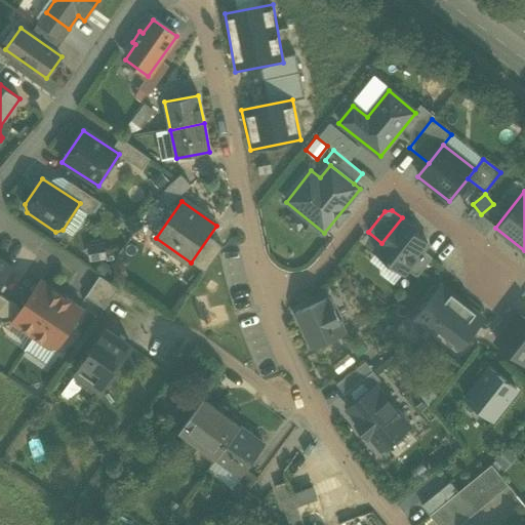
[(412,227),(402,217),(381,243),(374,252),(404,275),(407,270),(422,251),(428,244),(413,233),(412,227)]
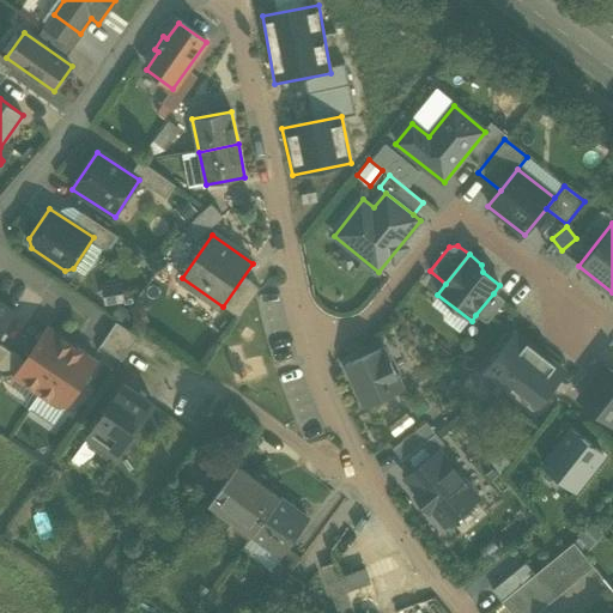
[(493,293),(475,315),(487,325),(505,302),(493,293)]
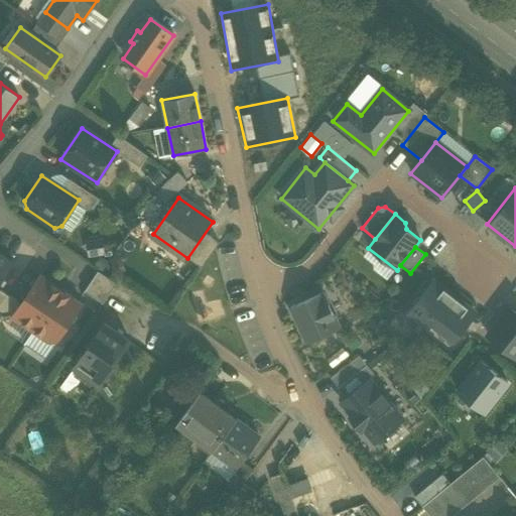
[(0,283),(14,264),(0,254),(0,283)]
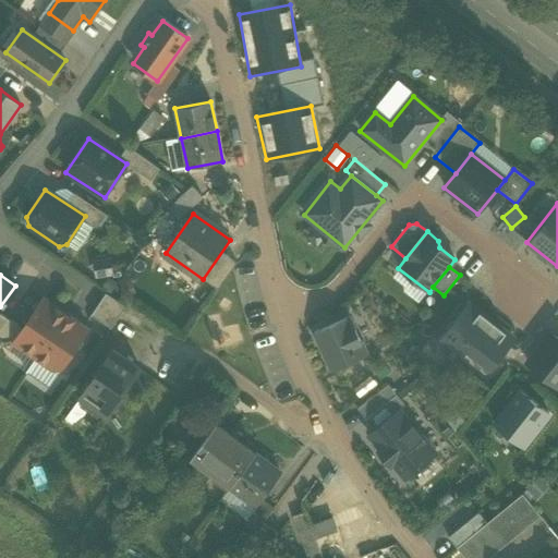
[(111,326),(125,305),(107,291),(92,312),(111,326)]
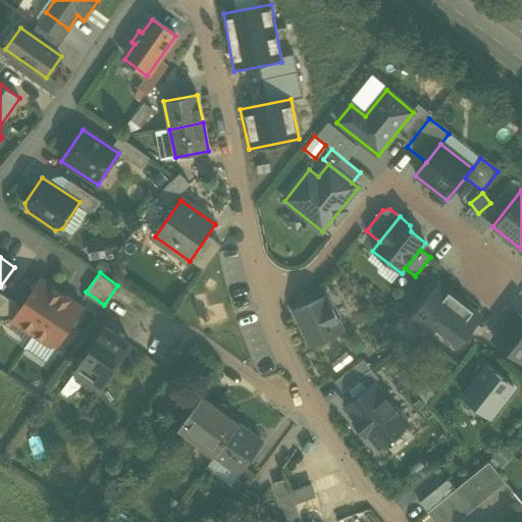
[(34,334),(61,294),(40,279),(21,308),(12,320),(13,321),(34,334)]
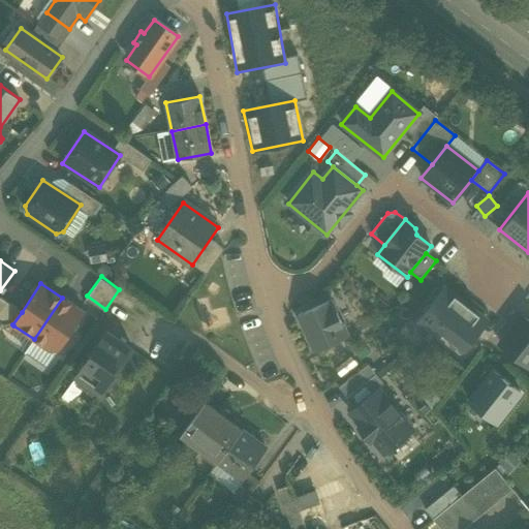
[(444,288),(413,327),(434,343),(443,331),(465,304),(444,288)]
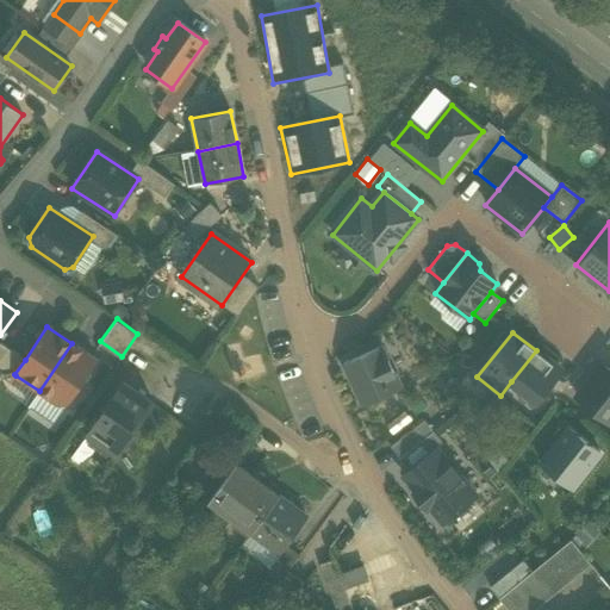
[(67,403),(97,360),(72,343),(39,391),(58,404),(67,403)]
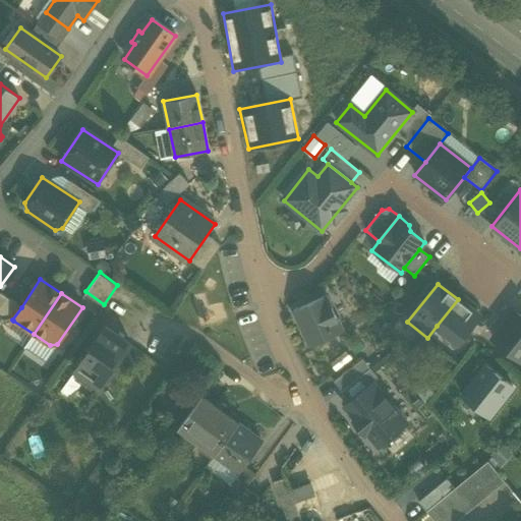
[(326,296),(293,311),(309,346),(342,331),(326,296)]
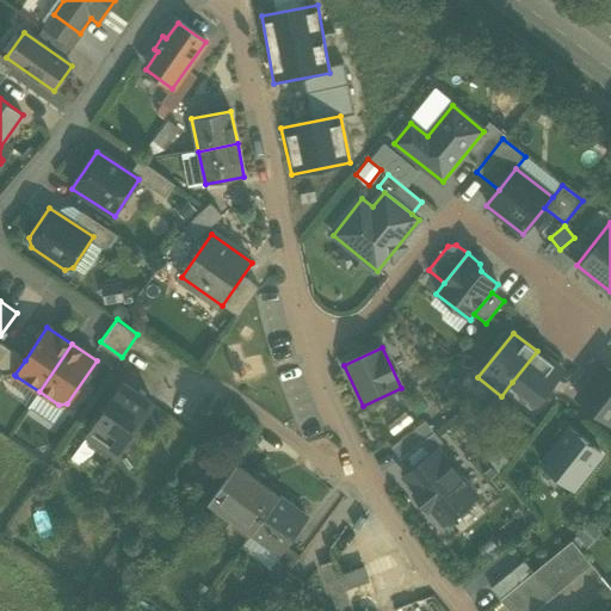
[(14,375),(25,360),(8,350),(0,360),(0,378),(2,381),(14,377),(16,376),(14,375)]
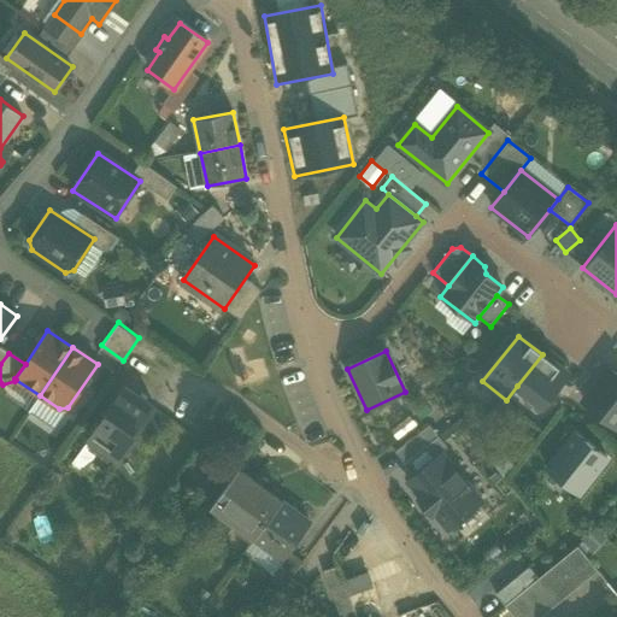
[(569,376),(542,354),(517,386),(544,407),(569,376)]
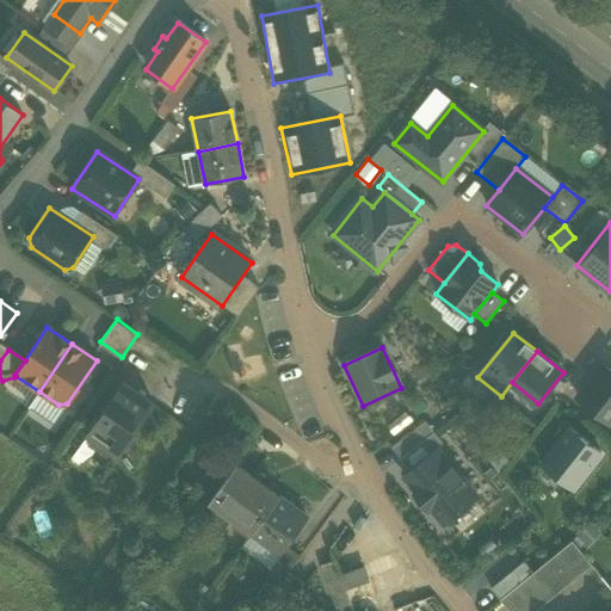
[(610,371),(604,365),(578,399),(610,424),(610,371)]
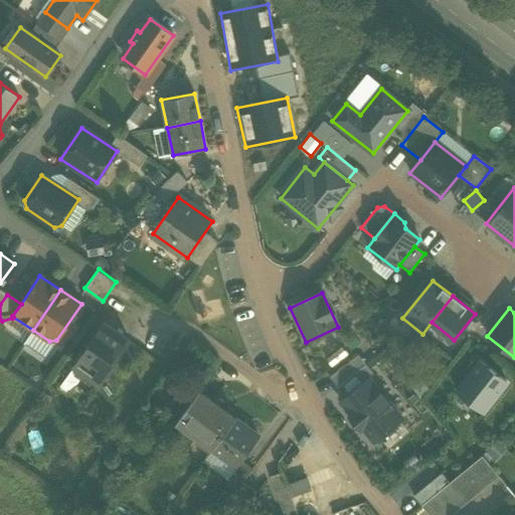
[(104,324),(74,366),(100,383),(130,341),(104,324)]
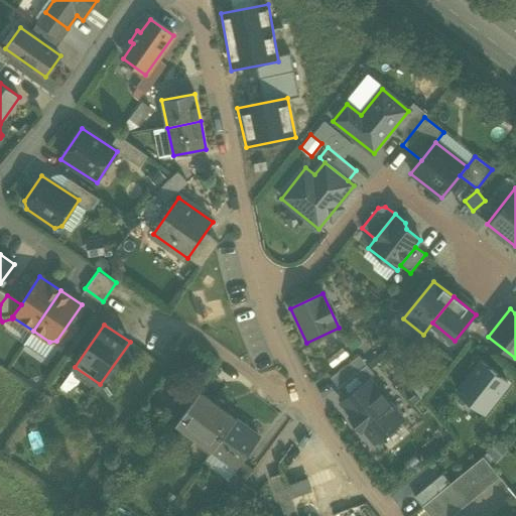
[(484,413),(508,384),(481,363),(458,392),(484,413)]
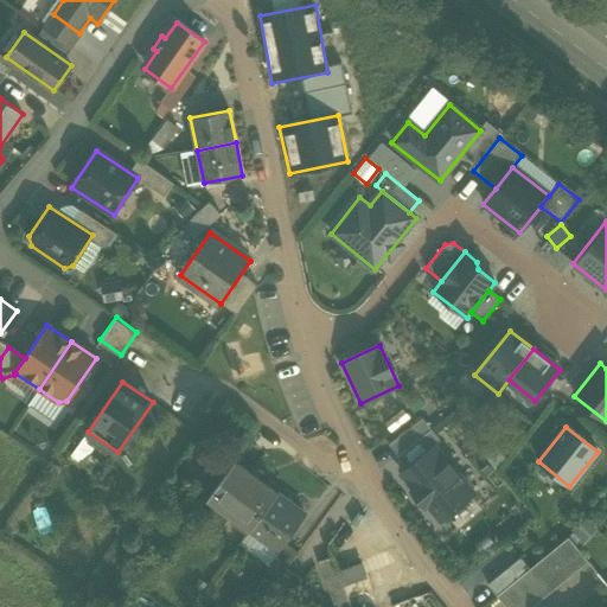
[(397,468),(439,521),(477,490),(435,438),(397,468)]
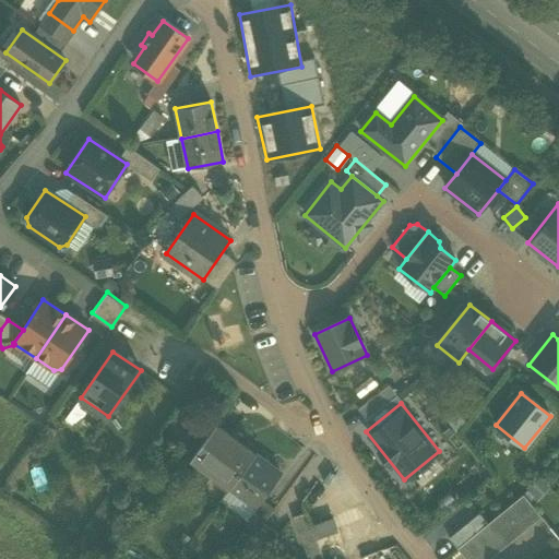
[(230,488),(256,454),(217,426),(191,461),(230,488)]
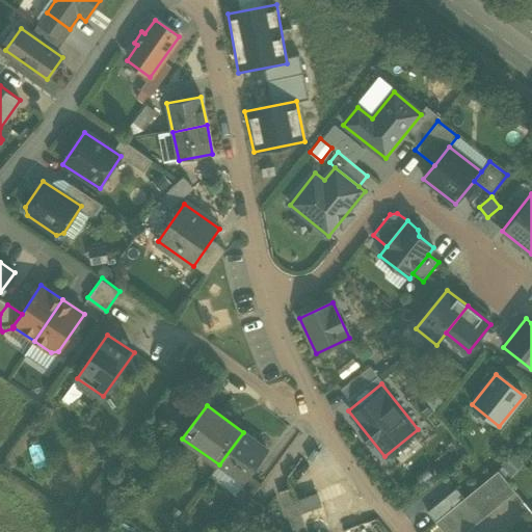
[(243,432),(219,464),(243,483),(248,476),(267,450),(243,432)]
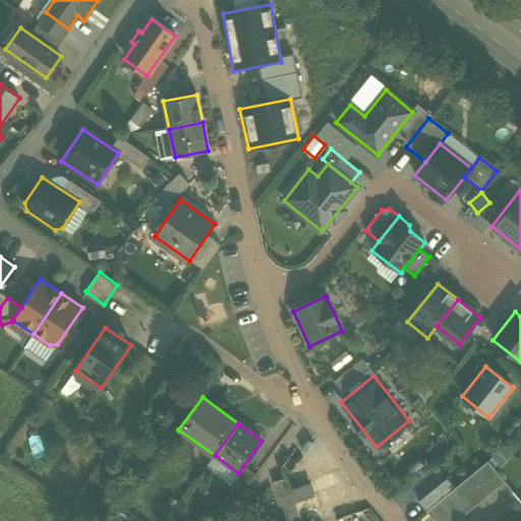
[(435,520),(455,520),(506,480),(488,459),(455,486),(447,476),(418,501),(435,520)]
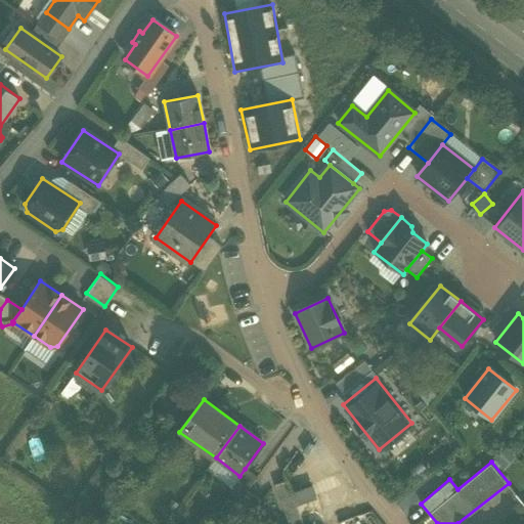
[(257,477),(245,469),(239,476),(241,476),(229,491),(241,499),(257,477)]
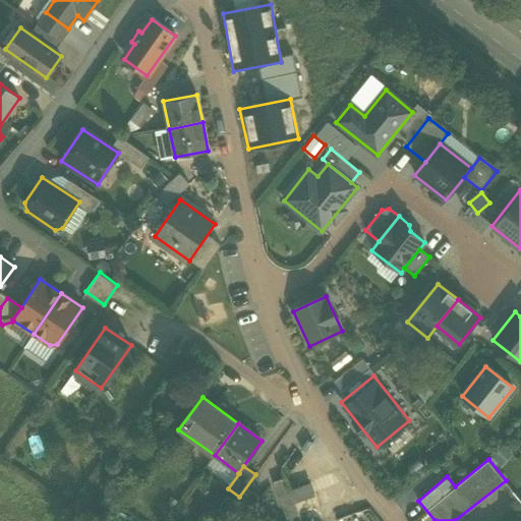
[(287,520),(300,520),(293,504),(289,491),(284,478),(274,482),(287,520)]
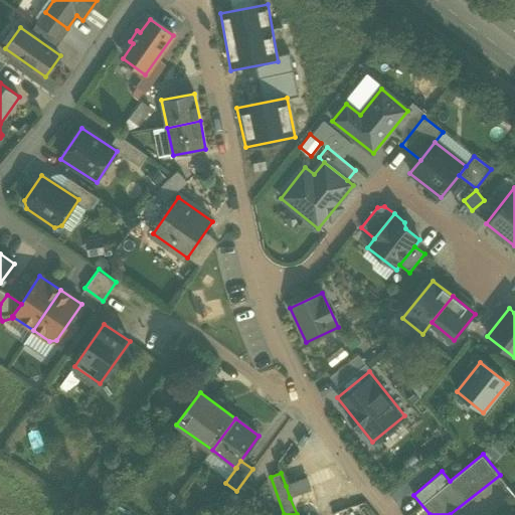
[(286,486),(290,498),(310,490),(306,479),(286,486)]
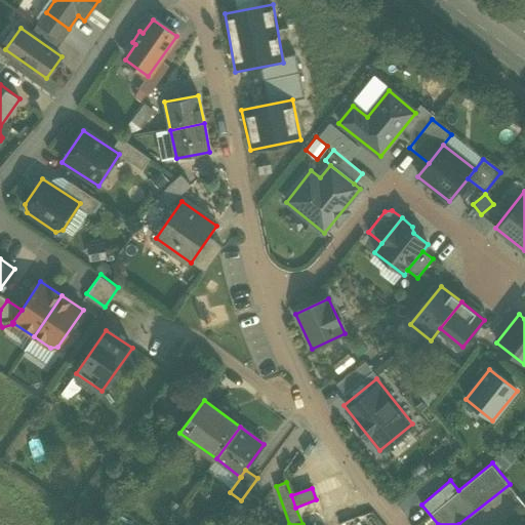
[(340,524),(364,524),(361,516),(340,524)]
